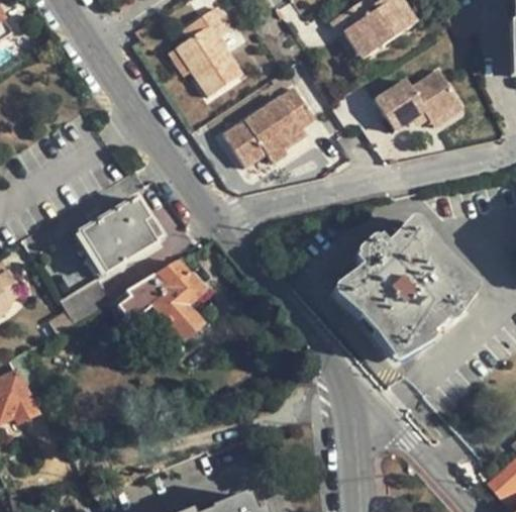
[(338,28),(343,24),(350,20),(368,46),(414,17),(402,0),(377,0),(377,2),(372,5),(368,0),(357,0),(331,16),(338,28)]
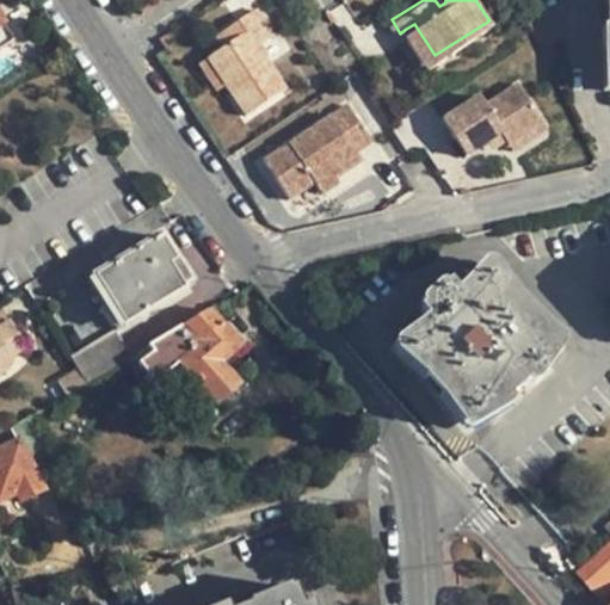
[(210,56),(227,82),(247,113),(287,86),(259,45),(276,34),(259,8),(219,34),(227,45),(210,56)]
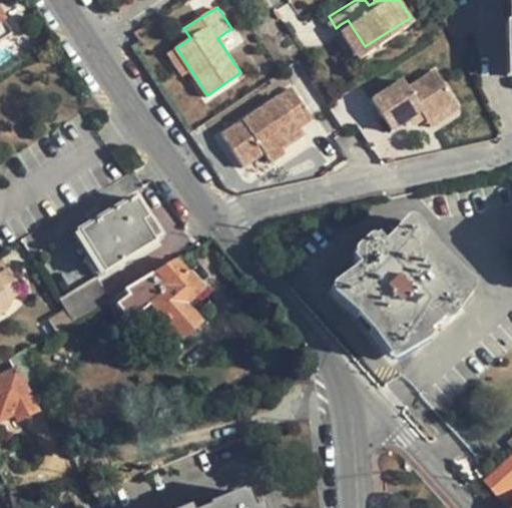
[(0,37),(10,32),(0,16),(0,37)]
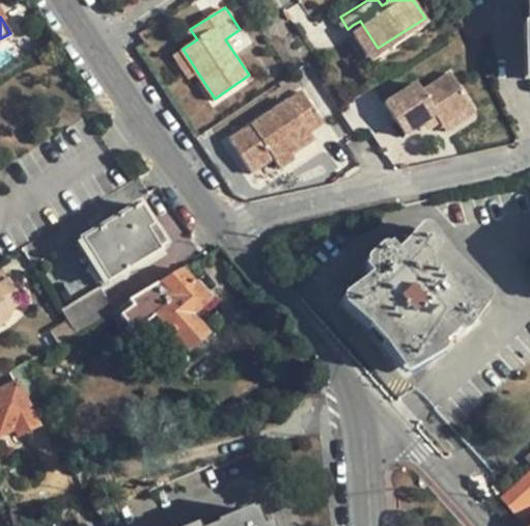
[(370,53),(378,48),(360,21),(353,25),(370,53)]
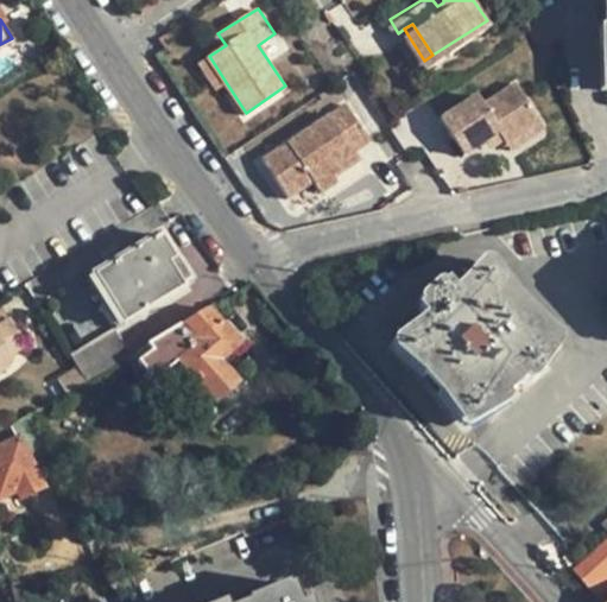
[(216,88),(226,82),(209,56),(201,62),(216,88)]
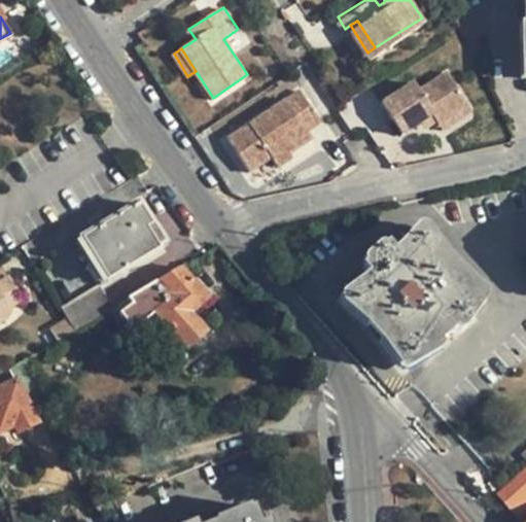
[(437,119),(466,101),(448,68),(419,85),(414,77),(381,98),(400,130),(432,111),(437,119)]
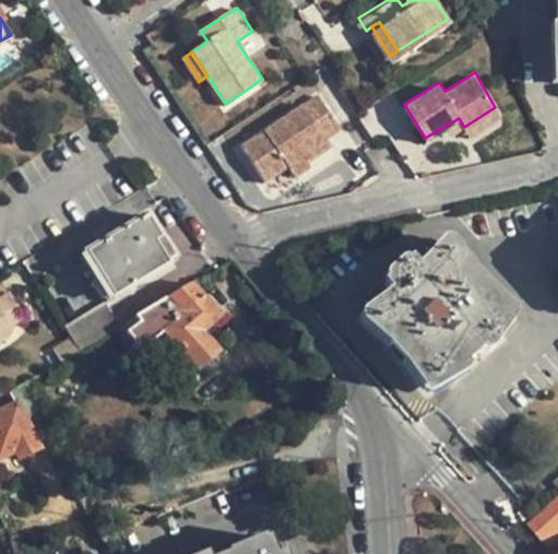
[(308,160),(331,144),(304,103),(241,144),(264,180),(286,165),(294,176),(310,164),(308,160)]
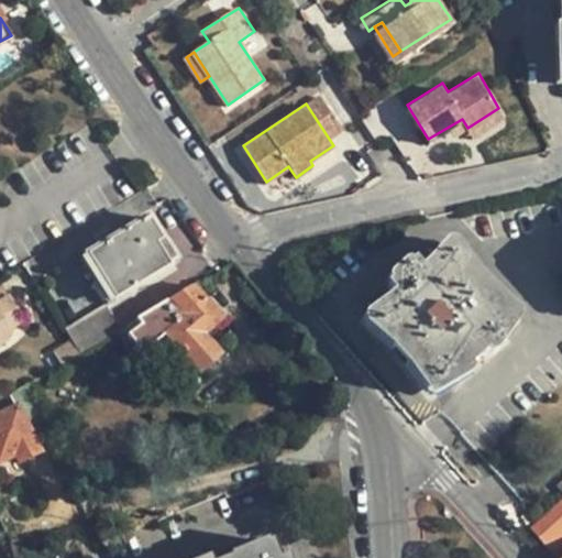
[(504,116),(498,108),(467,128),(472,135),(504,116)]
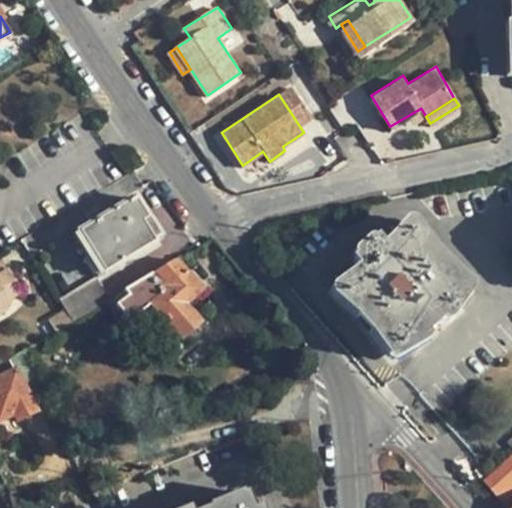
[(146,214),(134,193),(77,228),(103,269),(152,237),(140,217),(146,214)]
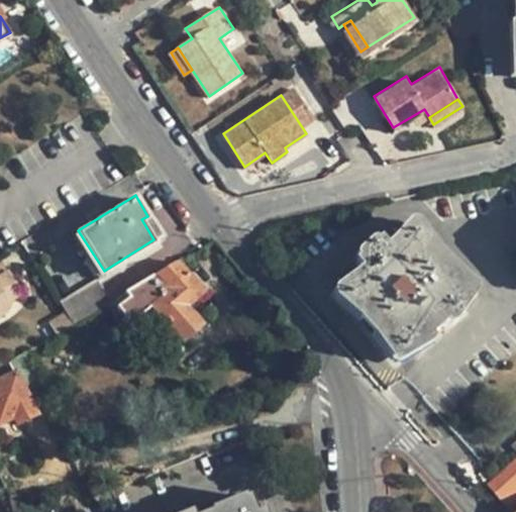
[(451,303),(469,288),(413,226),(389,248),(380,238),(357,258),(366,269),(340,291),(396,351),(412,337),(418,343),(456,310),(451,303)]
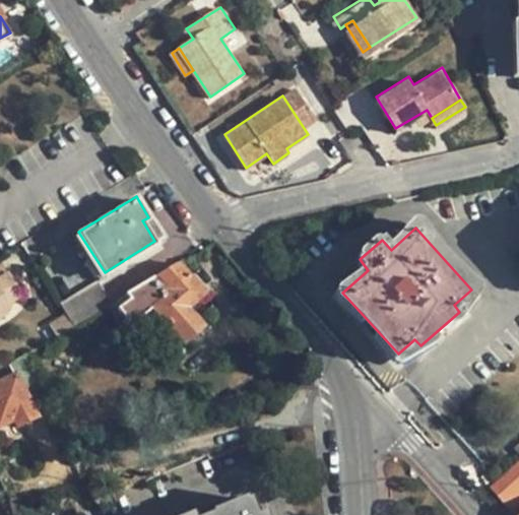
[(6,269),(0,258),(0,316),(6,312),(9,302),(7,300),(20,292),(7,268),(6,269)]
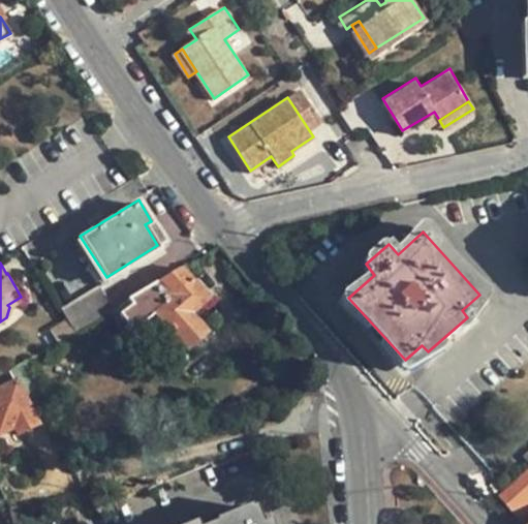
[(155,309),(175,332),(184,342),(186,345),(205,330),(188,310),(205,296),(204,294),(209,288),(199,277),(193,282),(180,265),(128,296),(131,301),(119,311),(132,328),(155,309)]
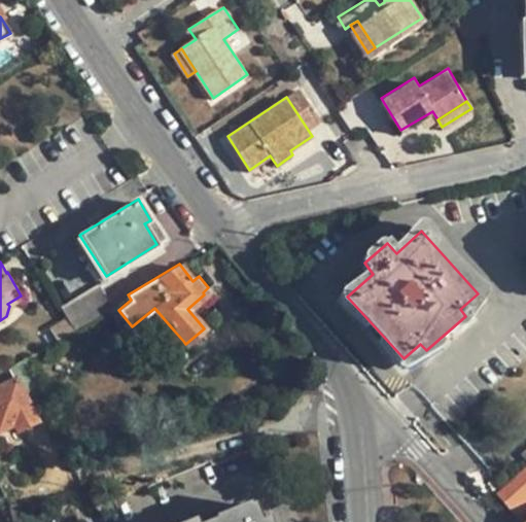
[(101,281),(62,306),(74,326),(114,302),(101,281)]
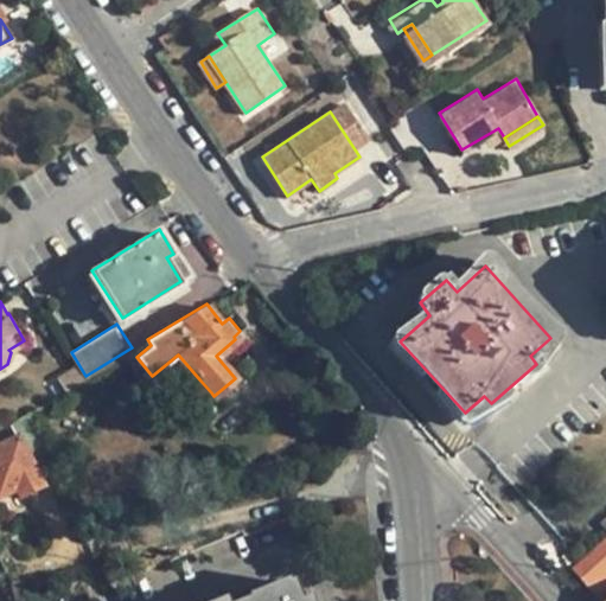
[(205,397),(211,392),(201,381),(196,385),(205,397)]
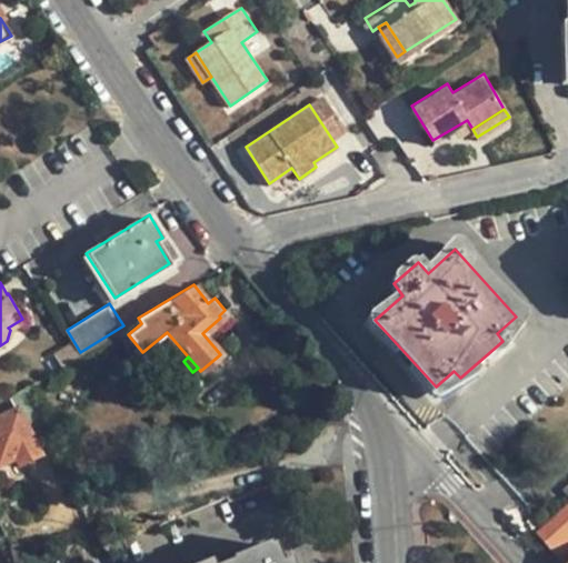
[(40,414),(26,383),(8,394),(16,408),(0,414),(0,461),(13,455),(17,462),(39,451),(25,421),(40,414)]
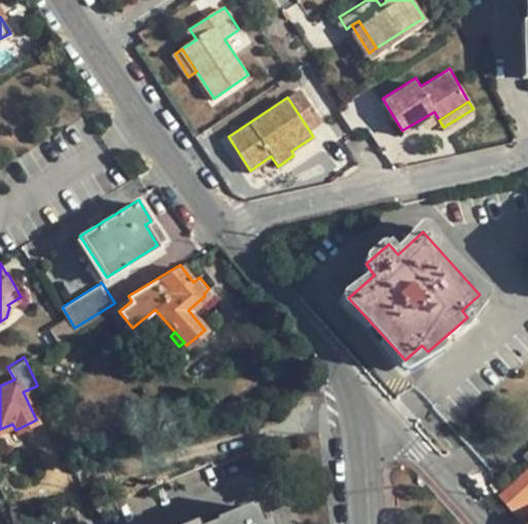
[(521,513),(527,505),(527,465),(500,492),(521,513)]
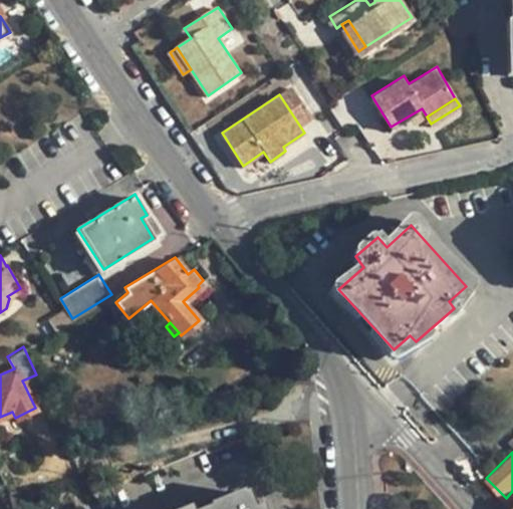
[(253,508),(246,489),(197,508),(253,508)]
